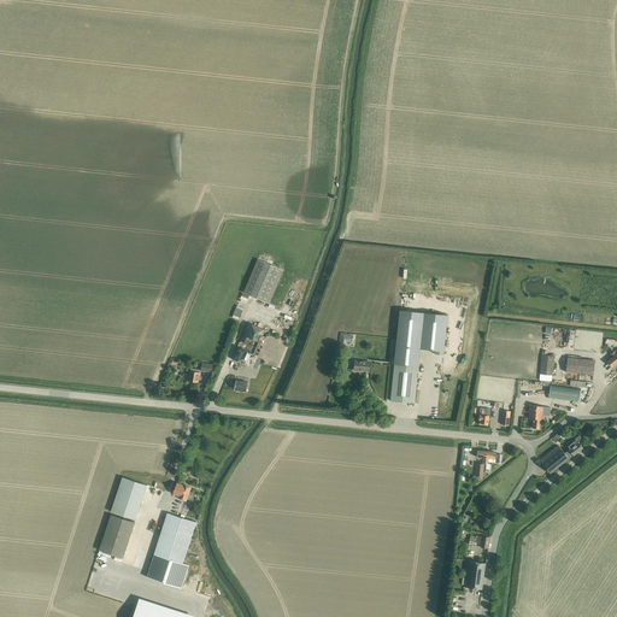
[(269,304),(283,270),(258,259),(244,293),(269,304)]
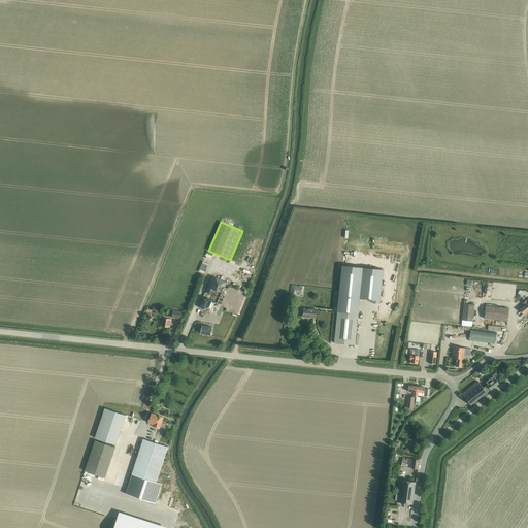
[(342,265),(339,291),(337,311),(359,314),(360,299),(372,300),(372,303),(380,303),(384,269),(363,267),(342,265)]
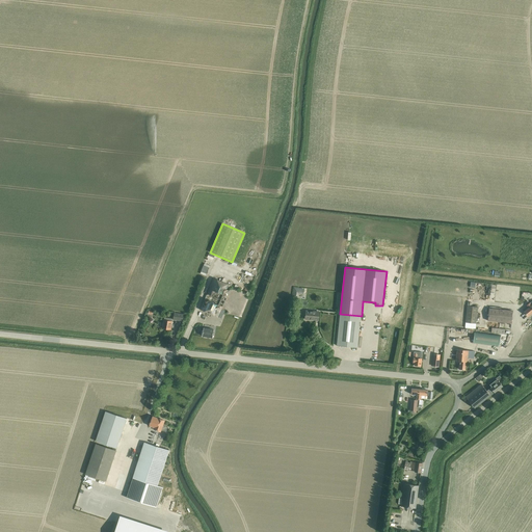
[(218,317),(220,313),(233,284),(215,276),(201,310),(218,317)]
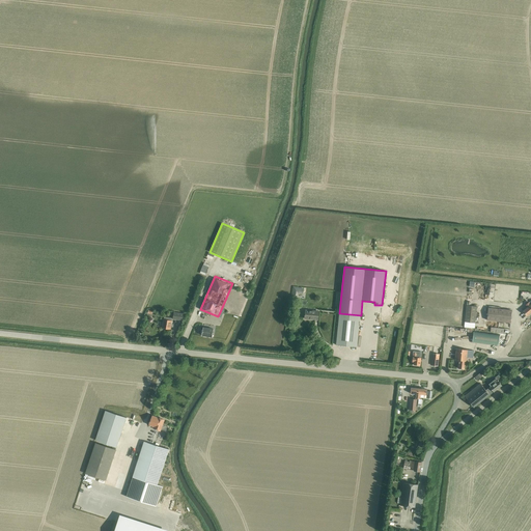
[(476,323),(477,306),(467,306),(465,323),(476,323)]
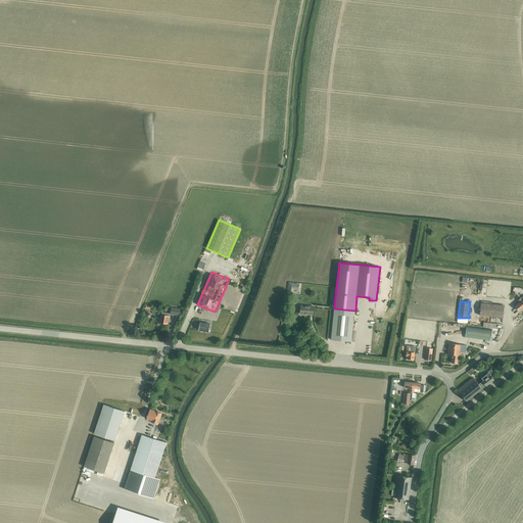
[(503,318),(505,305),(481,303),(479,316),(503,318)]
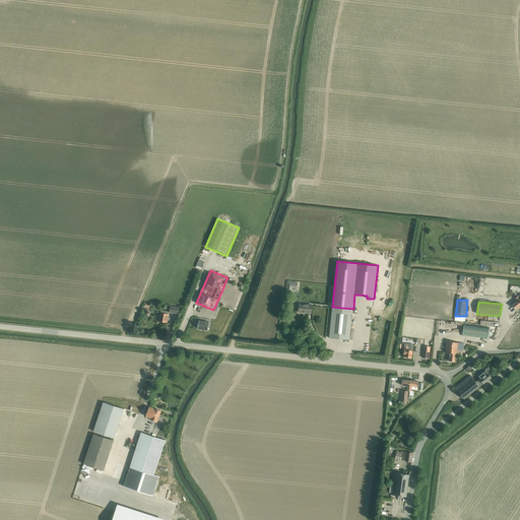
[(312,313),(312,308),(313,305),(300,304),(299,312),(312,313)]
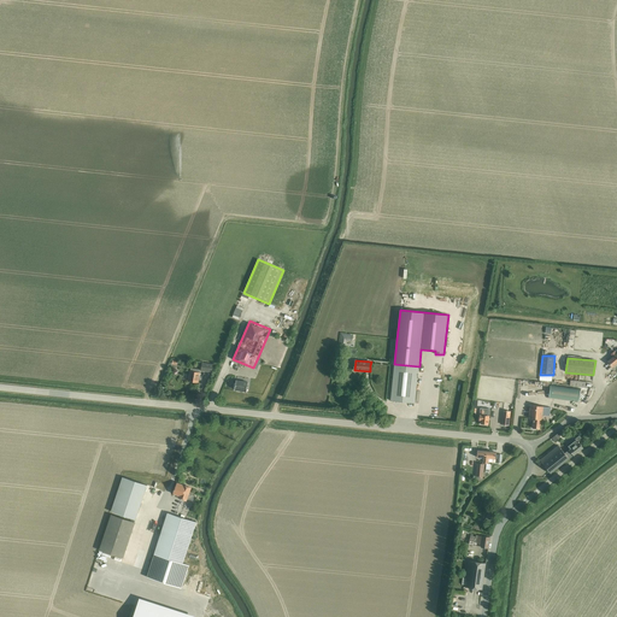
[(212,372),(213,364),(203,363),(201,371),(212,372)]
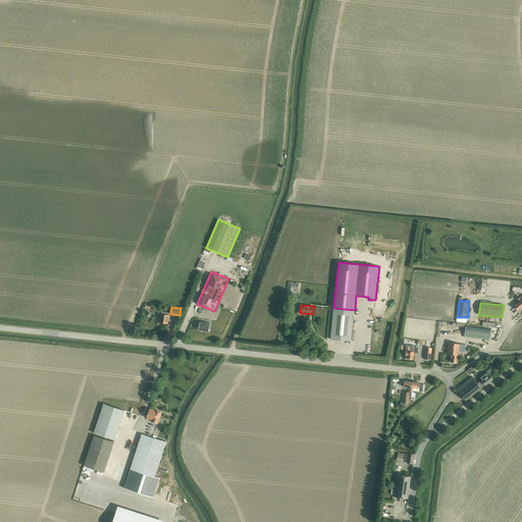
[(352,336),(355,310),(333,308),(331,334),(330,338),(351,342),(352,336)]
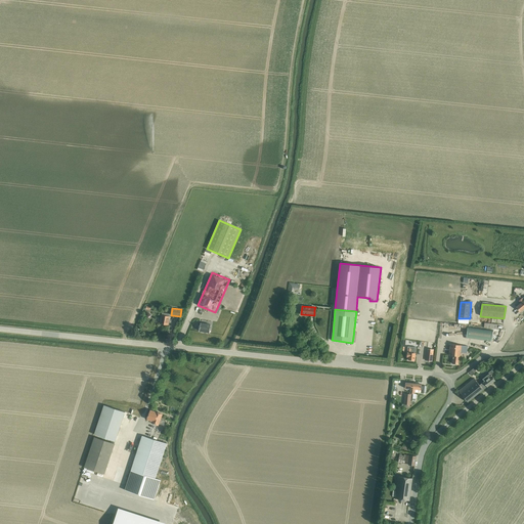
[(170,316),(170,314),(163,312),(162,315),(160,323),(169,324),(170,316)]
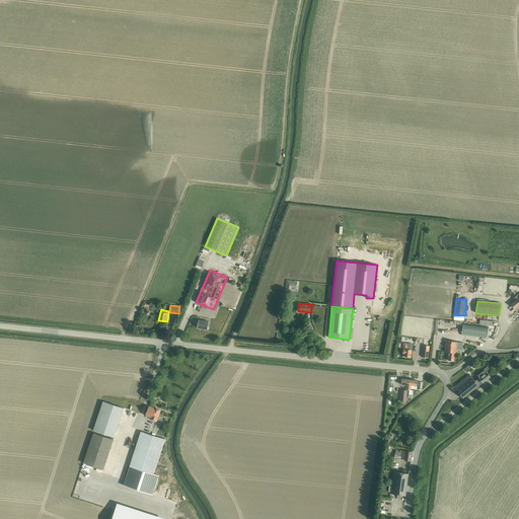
[(208,329),(209,321),(199,320),(198,328),(208,329)]
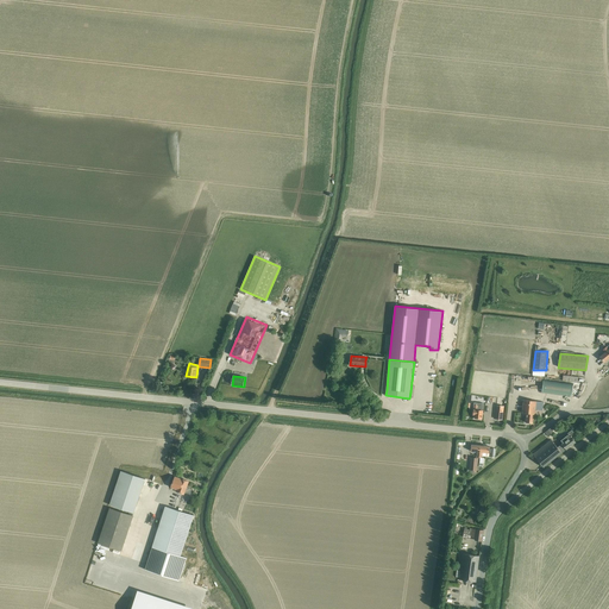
[(572,397),(573,384),(542,380),(541,393),(572,397)]
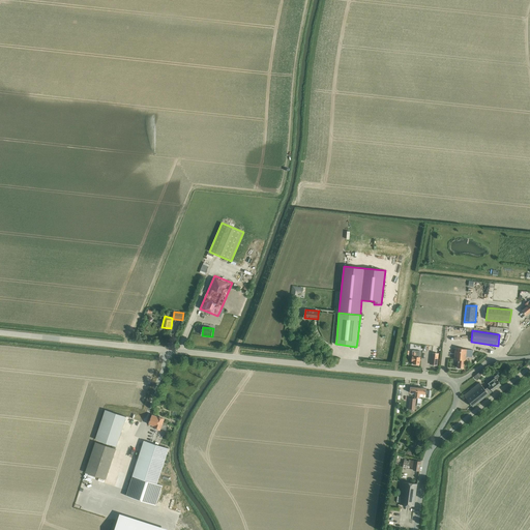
[(472,357),(473,350),(455,348),(454,359),(459,360),(458,367),(464,369),(465,360),(466,360),(466,356),(472,357)]
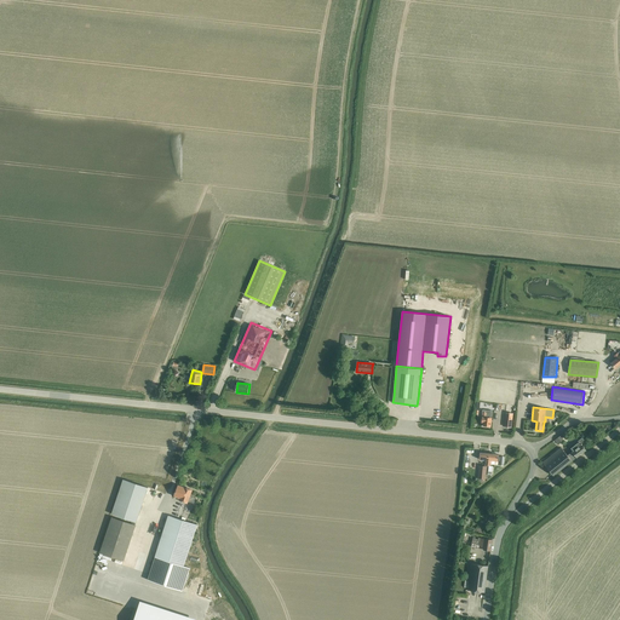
[(483,409),(482,423),(483,423),(483,426),(491,426),(492,411),(483,409)]
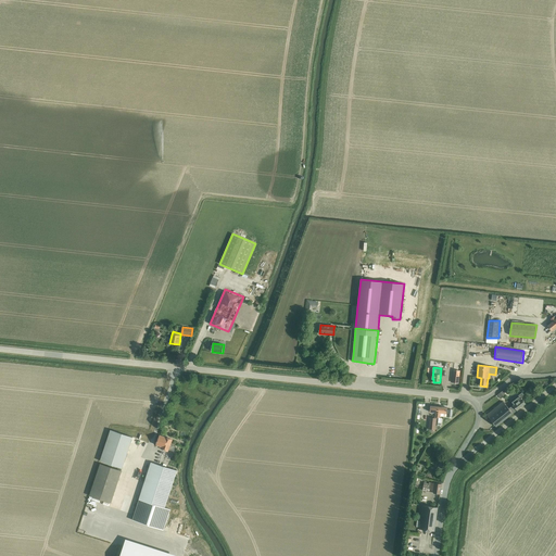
[(517,411),(526,404),(522,400),(526,396),(522,393),(516,397),(517,399),(513,402),(515,405),(512,406),(509,408),(504,402),(484,417),(487,420),(490,418),(496,427),(516,412),(515,409),(516,409),(517,411)]
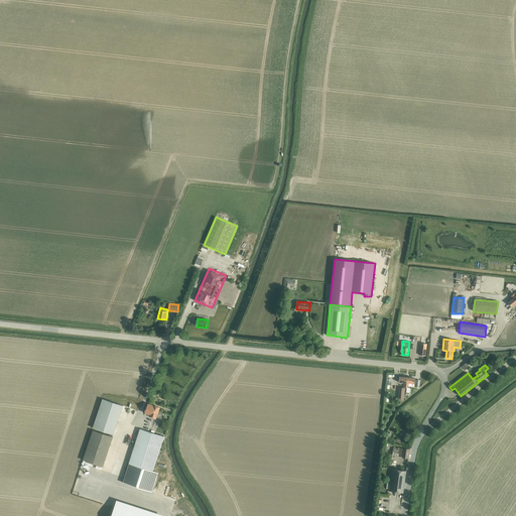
[(406,388),(407,377),(399,377),(399,382),(404,383),(404,387),(406,388)]
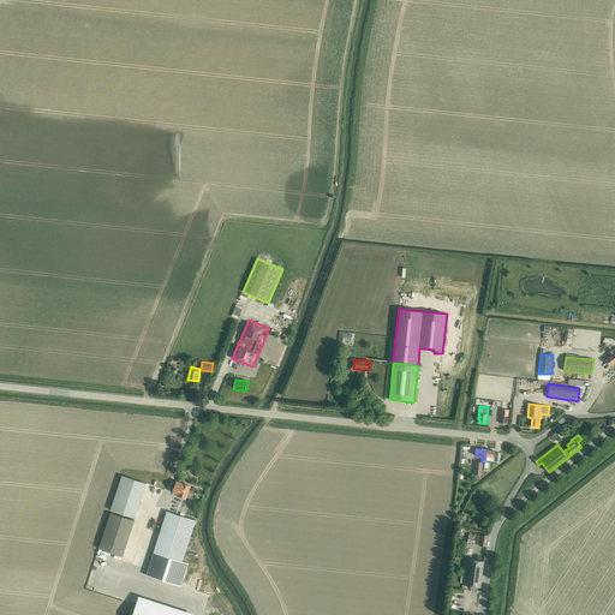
[(494,458),(495,451),(485,449),(484,463),(485,463),(485,467),(489,469),(489,463),(487,463),(488,457),(494,458)]
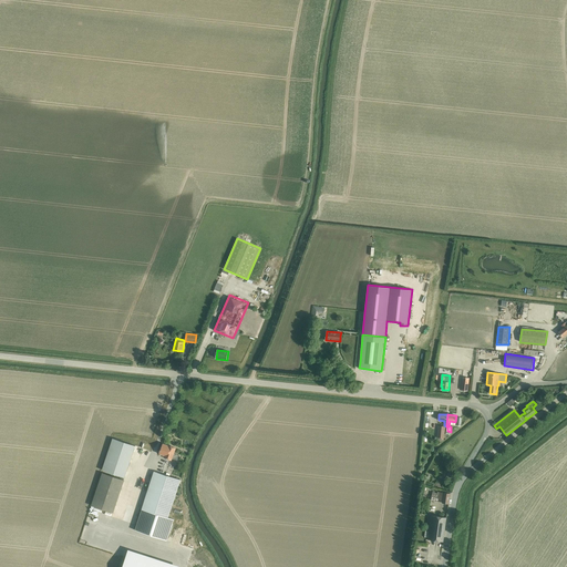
[(124,477),(135,446),(113,439),(102,470),(124,477)]
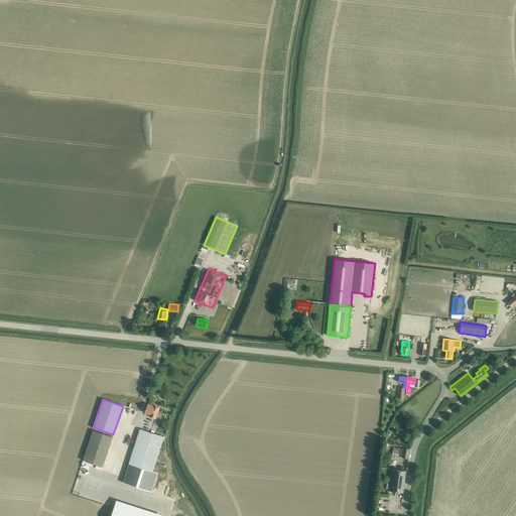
[(161,419),(162,414),(158,412),(160,408),(148,404),(145,413),(150,415),(150,416),(156,418),(156,417),(161,419)]
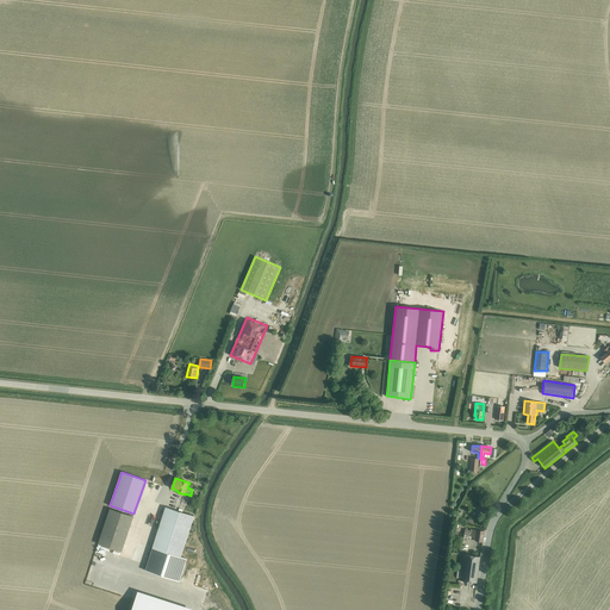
[(153,548),(145,571),(180,582),(187,559),(181,556),(194,516),(166,506),(153,548)]
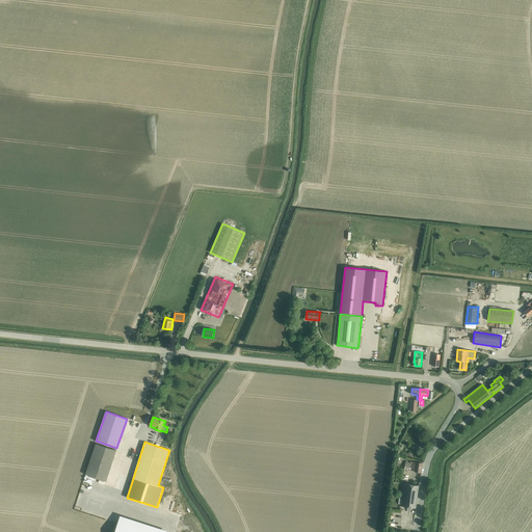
[(106,481),(114,456),(116,451),(97,444),(86,474),(106,481)]
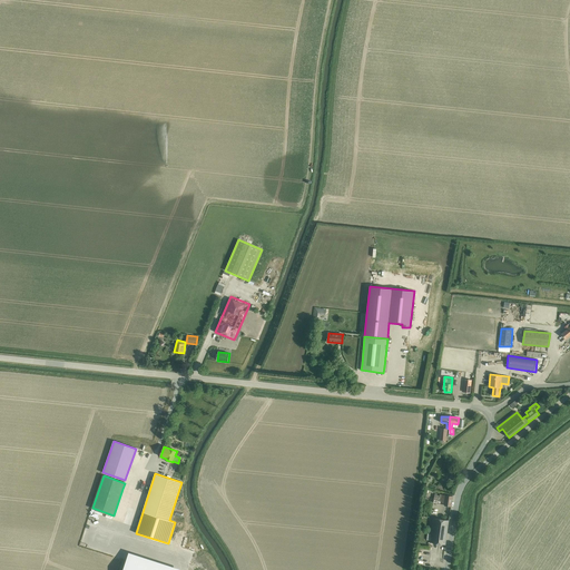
[(452,497),(446,495),(440,494),(440,495),(435,495),(434,500),(433,503),(439,504),(439,503),(440,504),(444,504),(444,505),(445,505),(451,507),(452,497)]
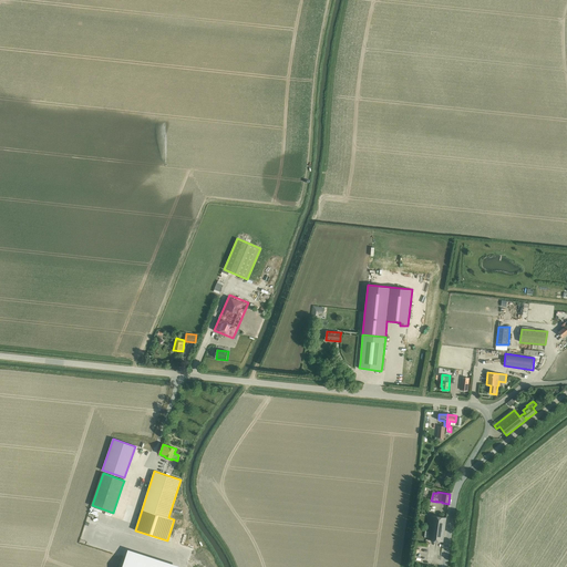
[(425,531),(425,537),(428,537),(428,540),(437,542),(443,542),(446,517),(441,517),(431,516),(429,531),(425,531)]
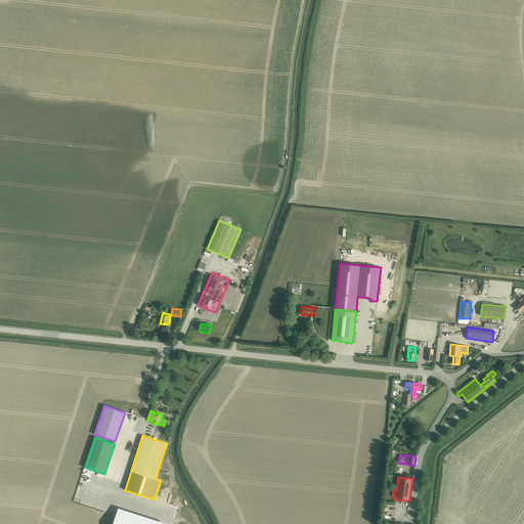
[(145,523),(117,515),(114,523),(145,523)]
